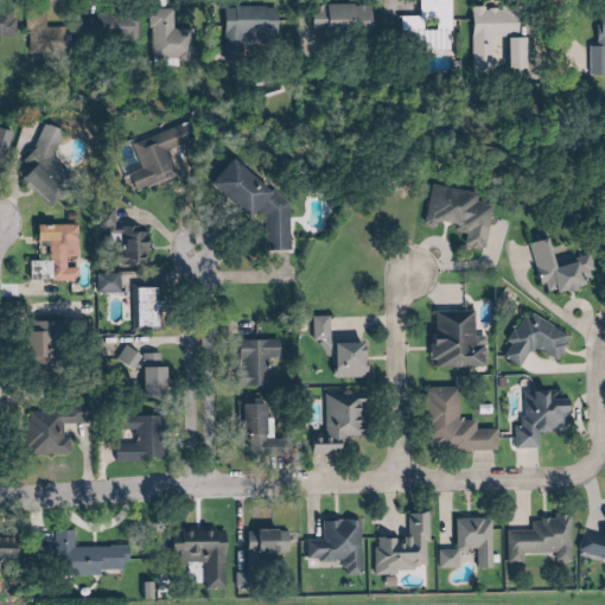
[(384,0),(384,24),(397,24),(397,31),(446,31),(446,0),(384,0)]
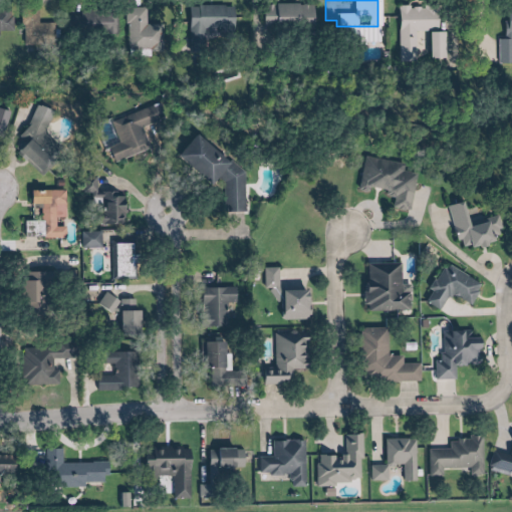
[(265,25),(310,24),(309,1),(264,2),(265,25)]
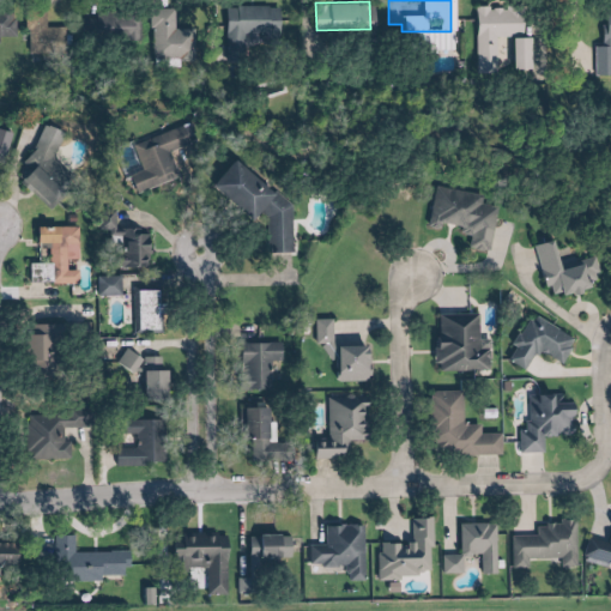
[(261,32),(262,44),(282,43),(282,4),(229,6),(230,48),(244,48),(243,34),(261,32)]
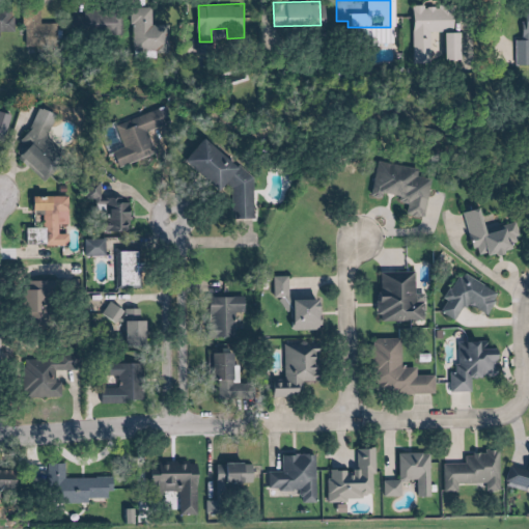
[(528,3),(516,4),(516,59),(528,59),(528,36),(528,35),(528,3)]
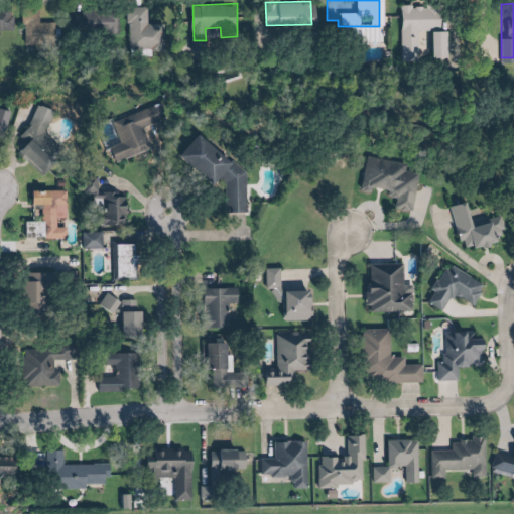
[(164,50),(164,22),(148,22),(148,5),(129,4),(129,50),(164,50)]
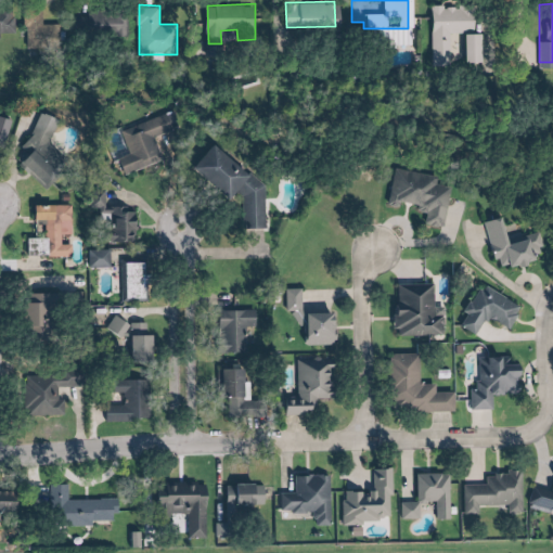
[(427,7),(427,65),(446,65),(446,33),(457,33),(457,62),(471,62),(471,7),(427,7)]
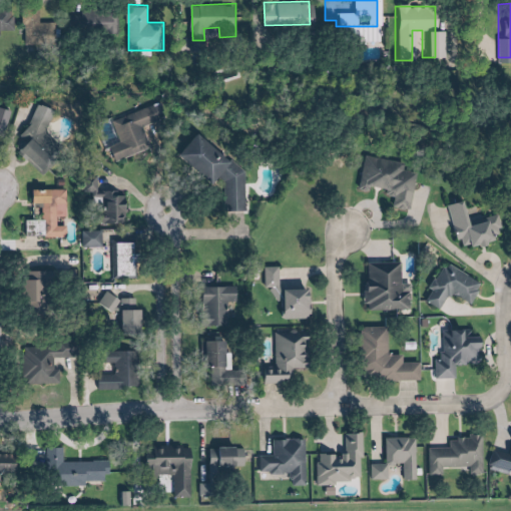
[(0,29),(14,29),(13,8),(0,7),(0,29)]
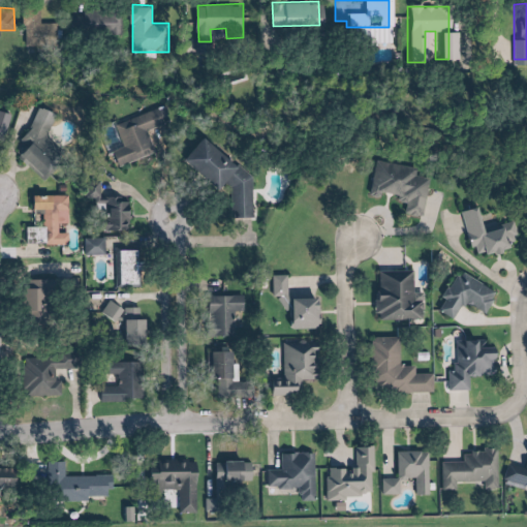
[(71,10),(72,36),(122,35),(121,9),(71,10)]
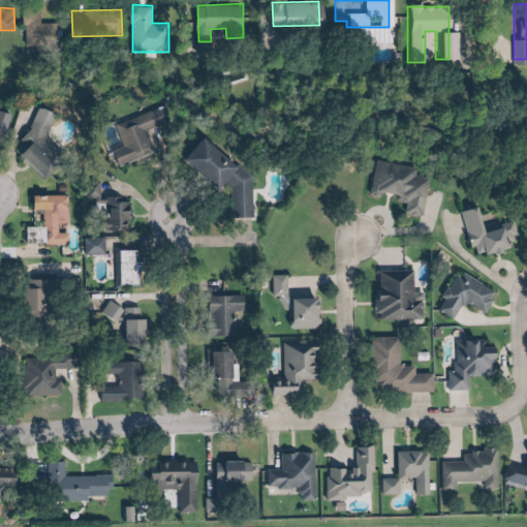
[(41,22),(41,14),(25,14),(25,45),(58,45),(58,22),(41,22)]
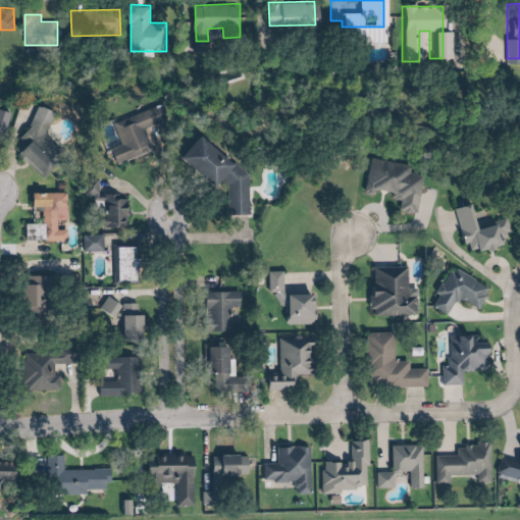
[(147,131),(162,126),(158,110),(109,122),(118,158),(151,149),(147,131)]
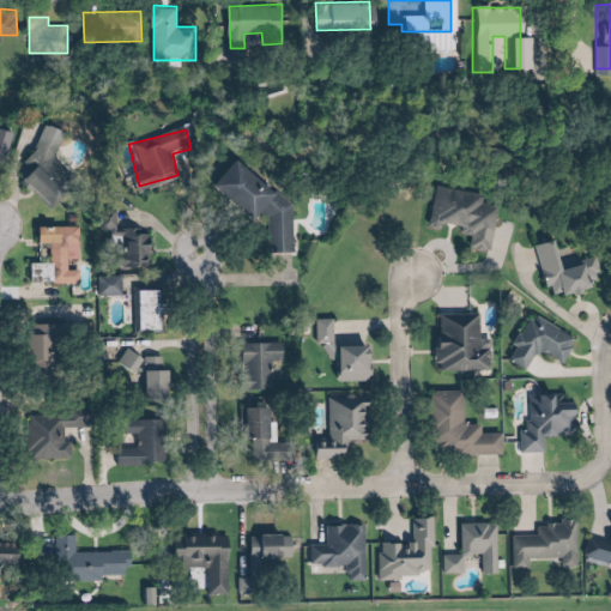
[(49,207),(76,177),(52,157),(60,146),(47,135),(12,175),(49,207)]
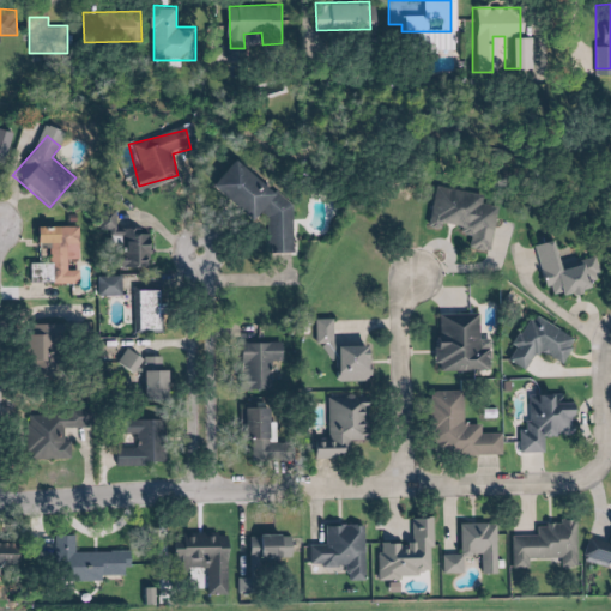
[(291,198),(276,198),(276,174),(227,174),(227,206),(265,206),(265,253),(291,253),(291,198)]
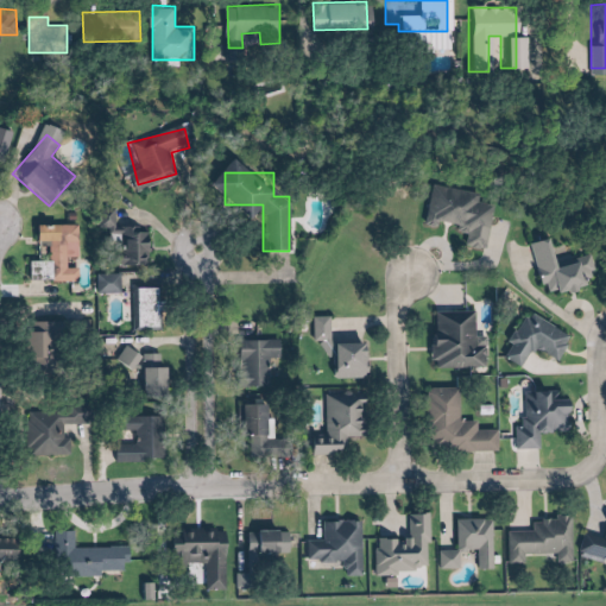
[(481,250),(491,199),(428,187),(422,220),(462,227),(459,245),(481,250)]
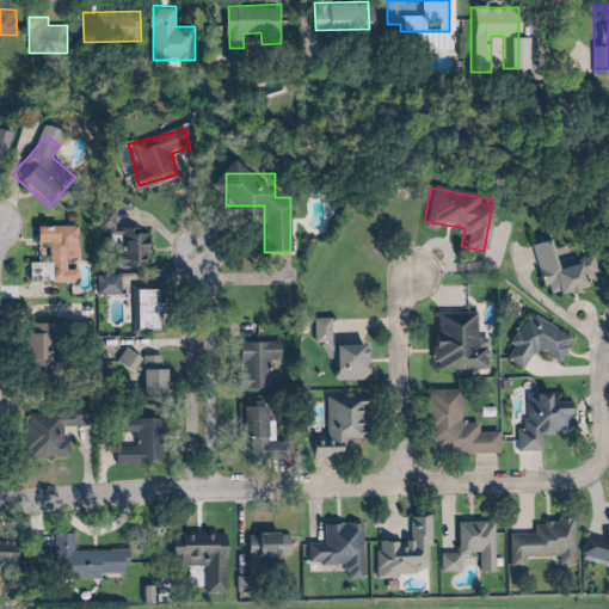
[(26,281),(79,280),(78,225),(38,225),(38,260),(26,262),(26,281)]
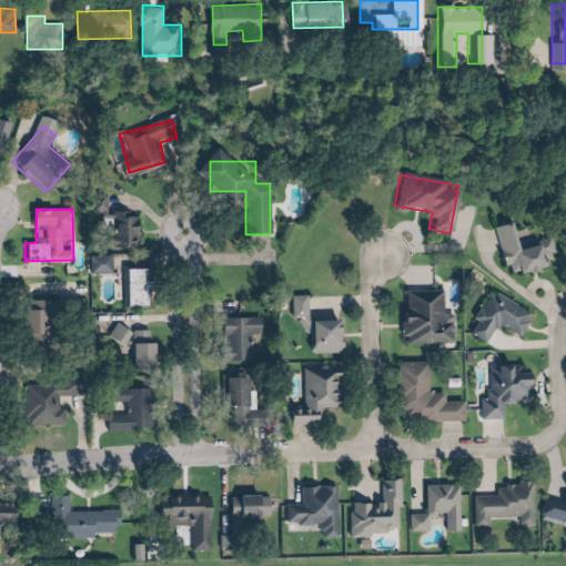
[(100,245),(140,245),(140,213),(100,213),(100,245)]
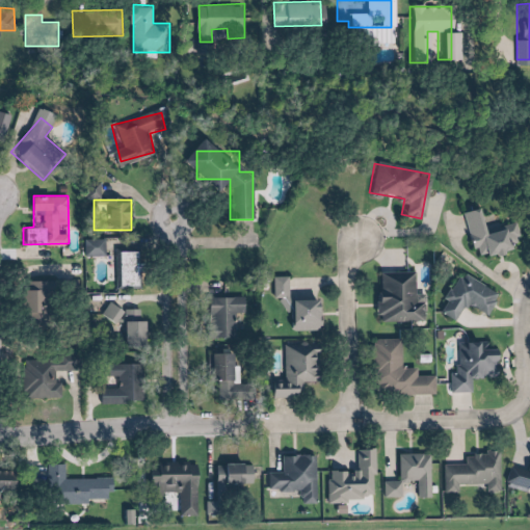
[(476,208),(461,211),(471,258),(509,249),(504,228),(481,233),(476,208)]
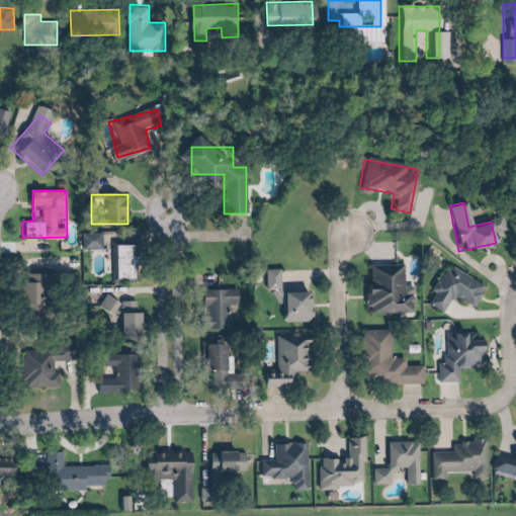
[(137,279),(137,243),(113,243),(113,279),(137,279)]
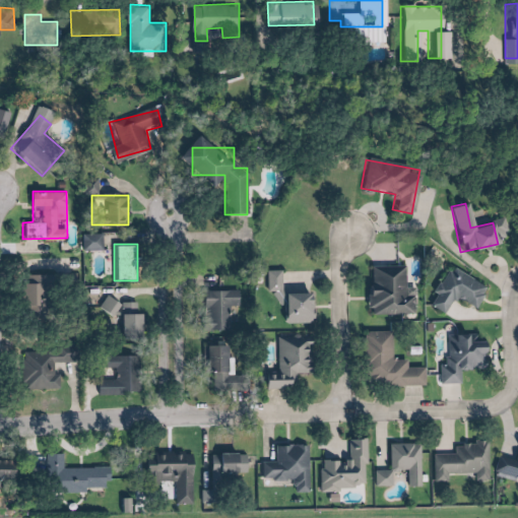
[(365,314),(413,314),(413,286),(402,286),(402,266),(365,266),(365,314)]
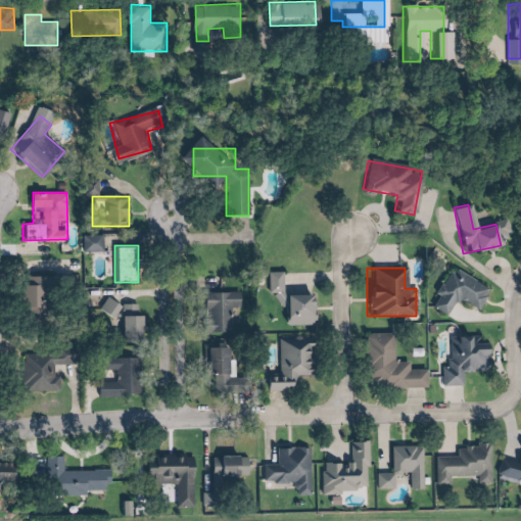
[(428,308),(446,317),(455,299),(475,310),(486,288),(447,269),(428,308)]
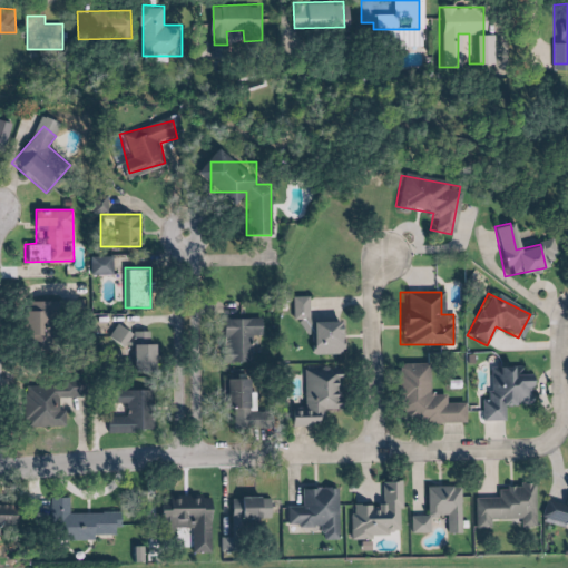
[(310,296),(294,296),(295,332),(314,331),(315,353),(340,353),(339,322),(310,322),(310,296)]
